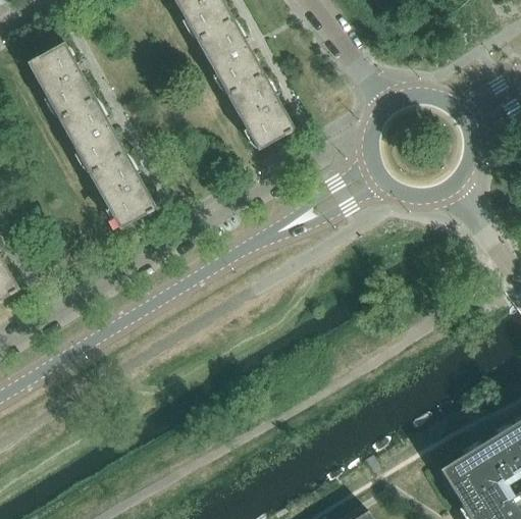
[(232,17),(223,0),(174,0),(196,38),(232,17)]
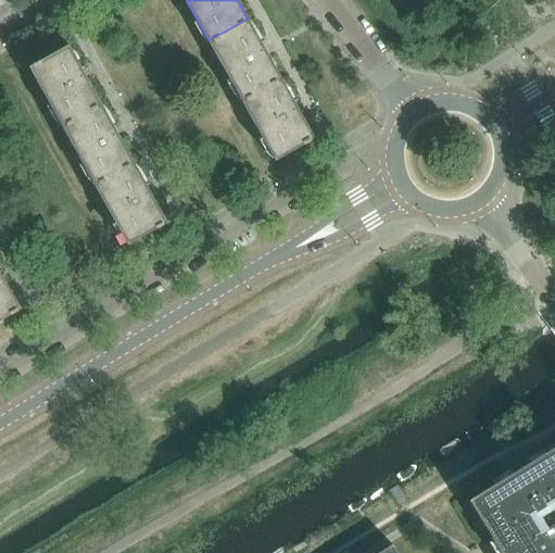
[(280,77),(248,19),(209,40),(241,99),(280,77)]
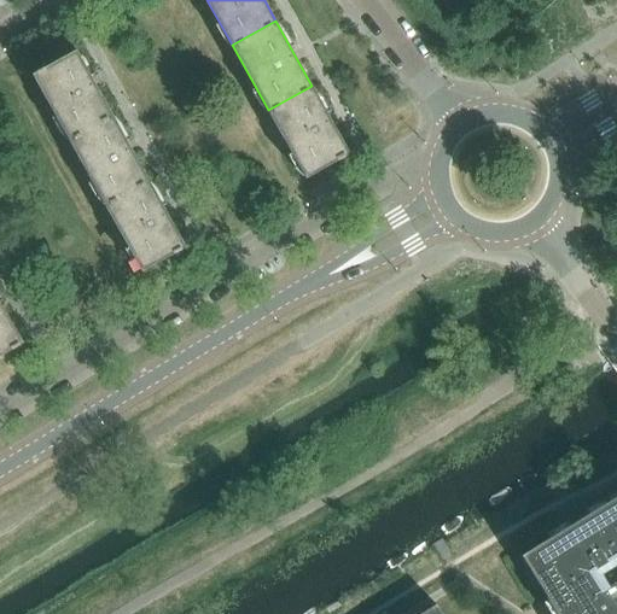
[(112,113),(76,48),(33,72),(69,138),(112,113)]
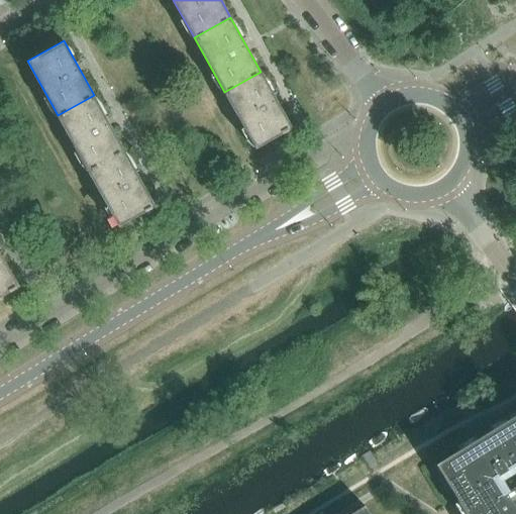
[(291,127),(261,72),(224,92),(254,147),(291,127)]
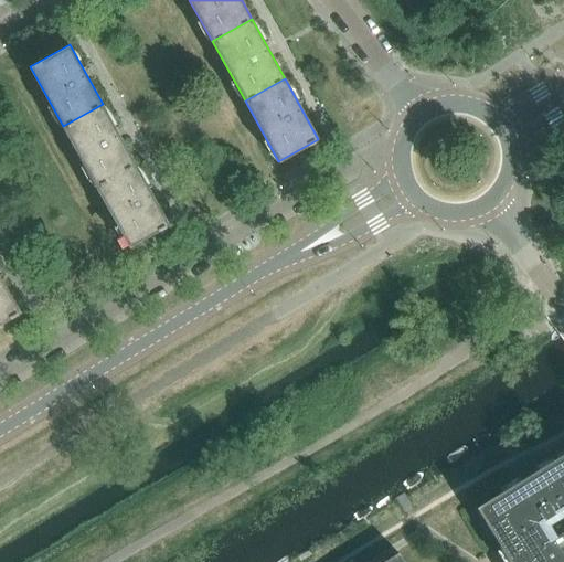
[(96,187),(136,165),(103,104),(63,126),(96,187)]
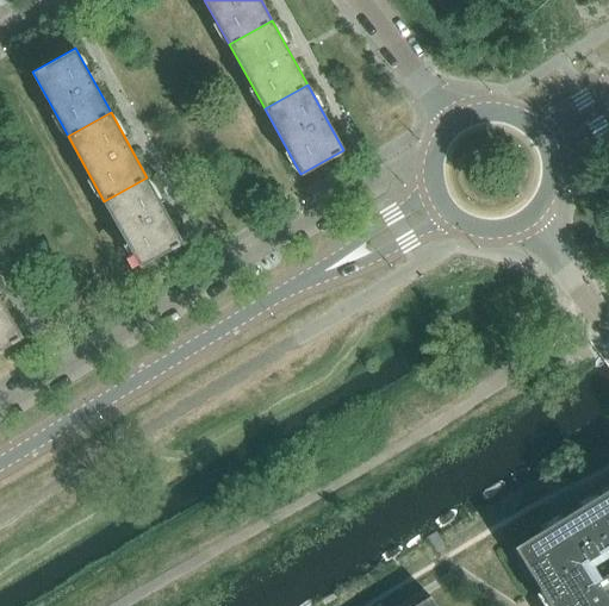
[(182,242),(147,177),(104,201),(140,266),(182,242)]
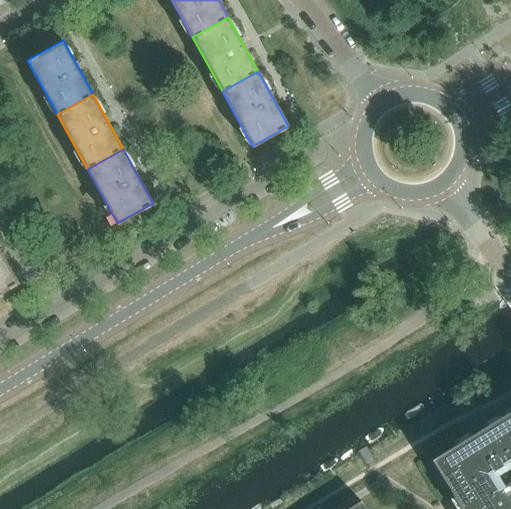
[(0,292),(18,282),(0,250),(0,292)]
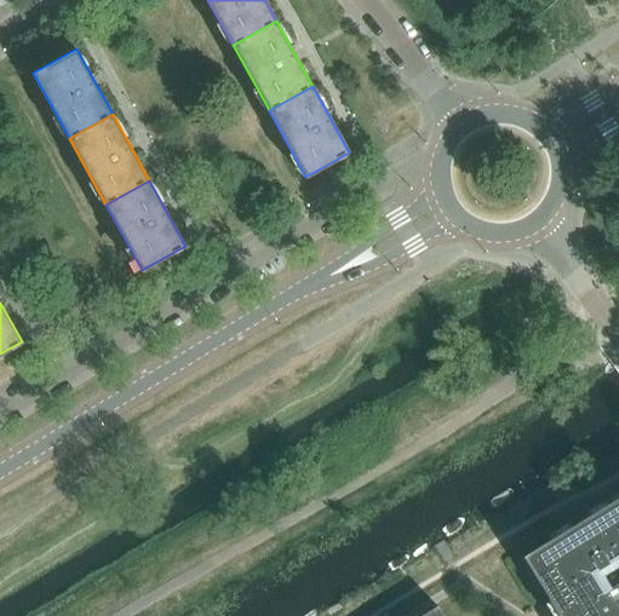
[(597,566),(618,553),(618,517),(608,500),(607,502),(611,508),(591,520),(588,513),(571,523),(597,566)]
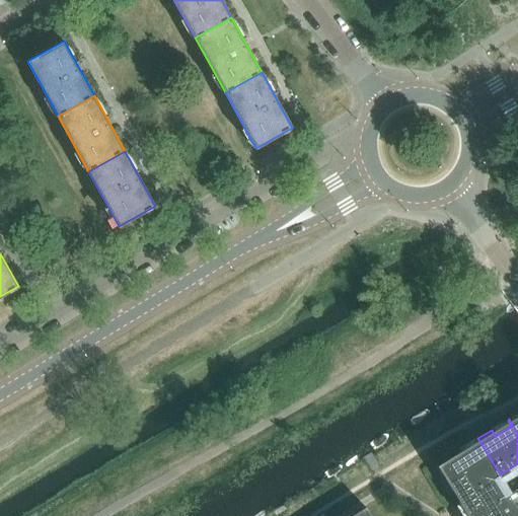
[(517,433),(517,421),(514,424),(510,419),(509,419),(517,433)]
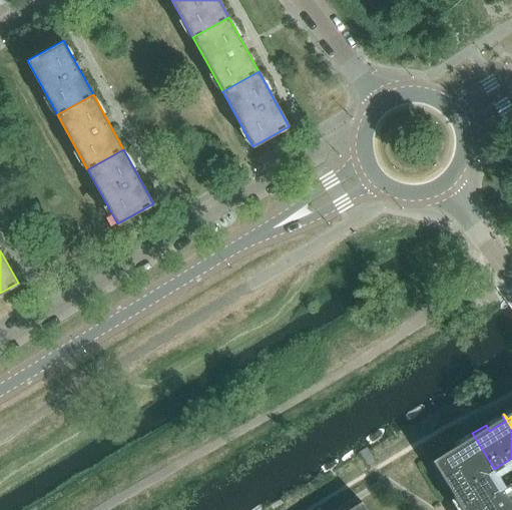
[(489,473),(494,469),(472,433),(471,435),(474,440),(458,450),(455,444),(431,459),(453,495),(489,473)]
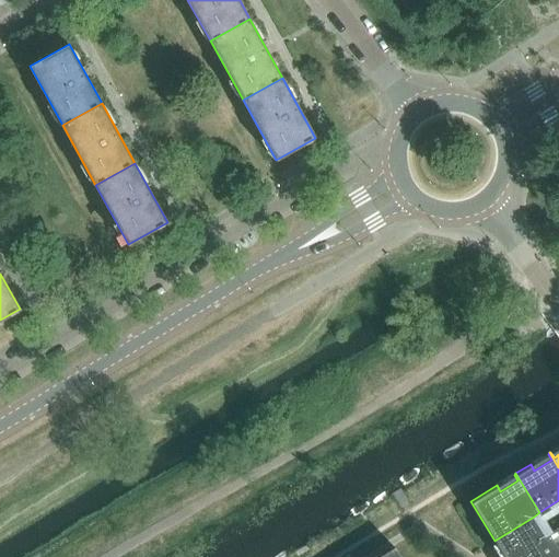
[(558,555),(558,532),(555,525),(554,526),(544,533),(534,517),(495,541),(496,541),(497,541),(507,556),(551,556),(558,554),(558,555)]
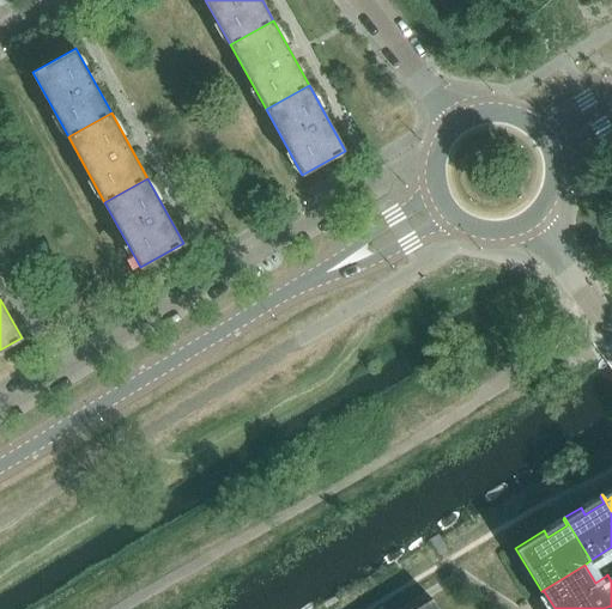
[(438,608),(431,596),(410,608),(438,608)]
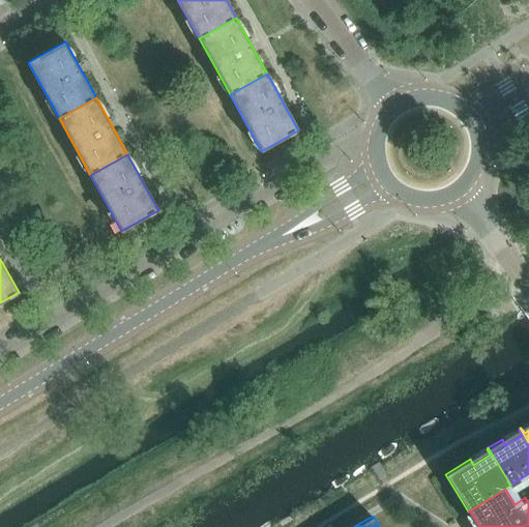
All buildings are outlined.
